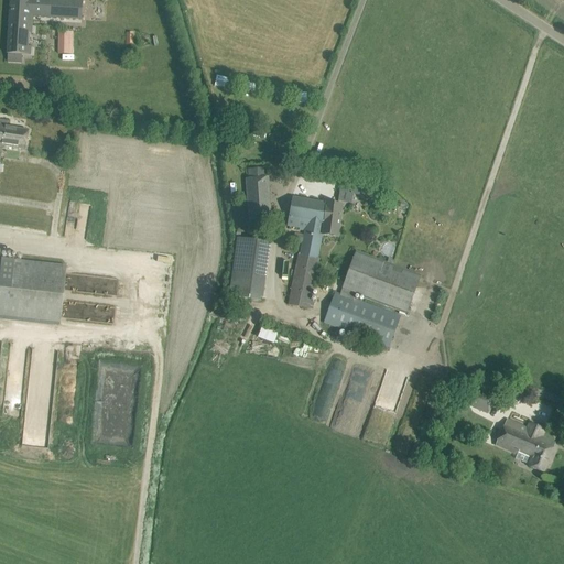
[(10,0),(9,18),(33,19),(33,17),(45,18),(82,20),(83,0),(77,0),(10,0)]
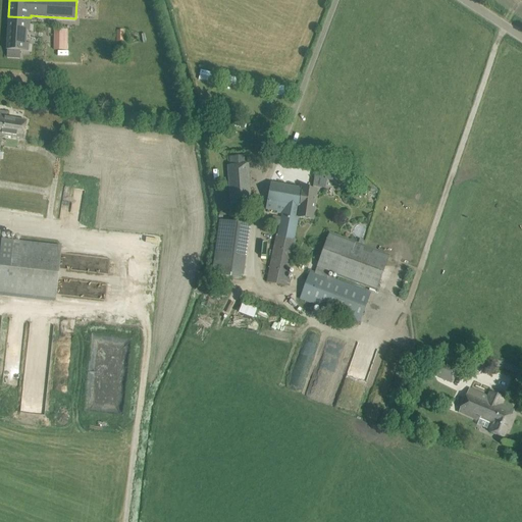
[(8,16),(6,50),(7,50),(7,57),(20,58),(20,51),(29,51),(29,44),(25,44),(27,31),(30,31),(31,17),(8,16)]
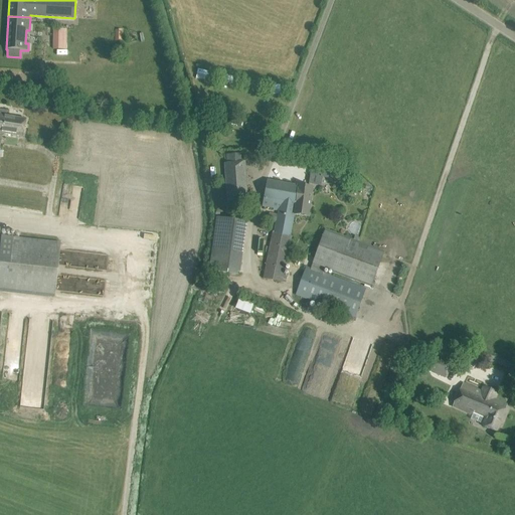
[(53,48),(66,48),(66,29),(53,29),(53,48)]
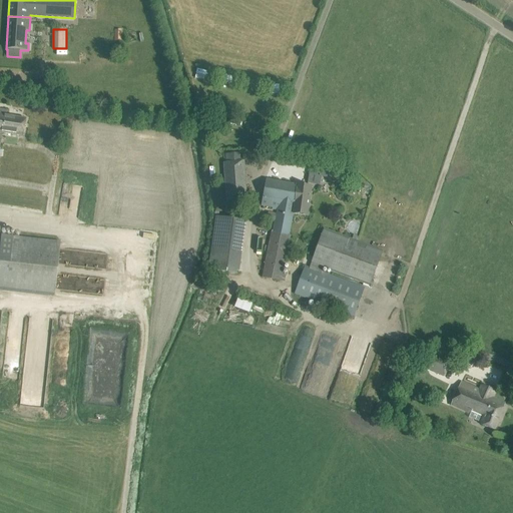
[(0,168),(17,172),(16,173),(36,176),(38,167),(43,168),(44,160),(39,159),(40,154),(0,147),(0,146),(2,134),(23,137),(26,119),(7,116),(8,110),(0,109),(0,168)]
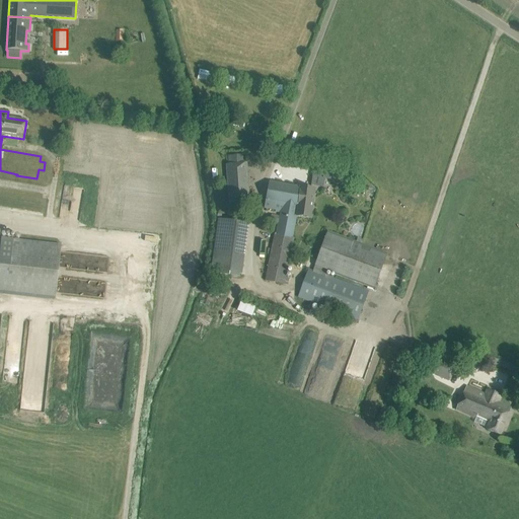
[(70,144),(80,146),(82,135),(72,133),(70,144)]
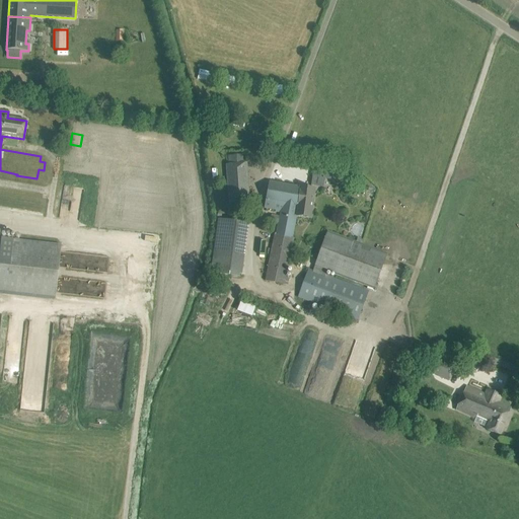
[(245,164),(244,155),(229,156),(229,165),(227,165),(229,198),(249,197),(246,163),(245,164)]
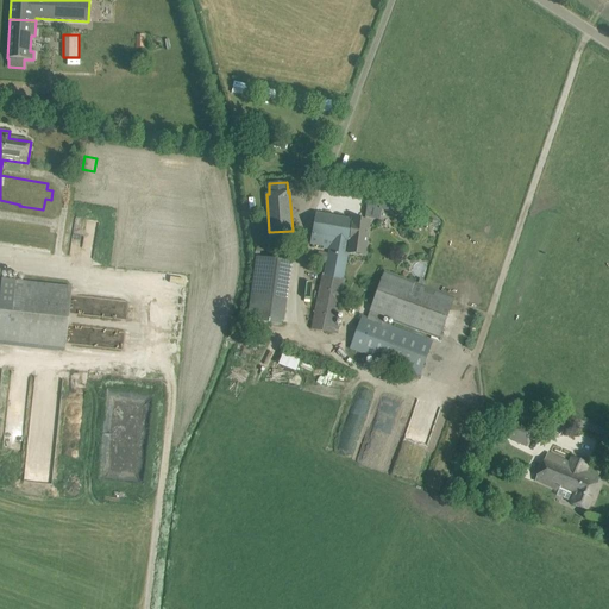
[(369,198),(366,207),(406,215),(408,206),(369,198)]
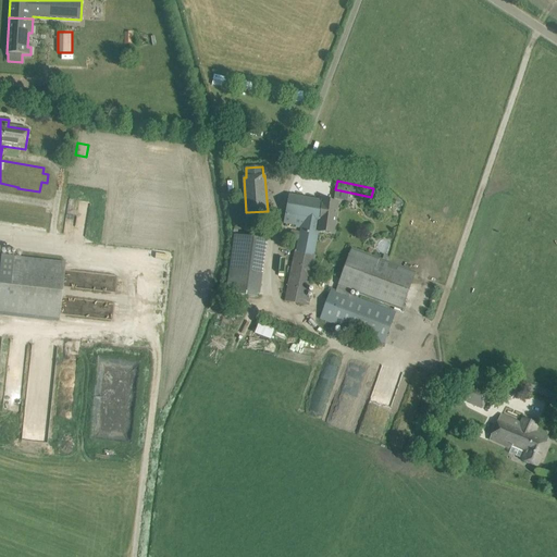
[(317,233),(322,200),(289,195),(284,223),(295,225),(294,227),(300,229),(300,233),(291,232),(289,239),(298,242),(296,252),(295,252),(295,255),(312,258),(317,233)]
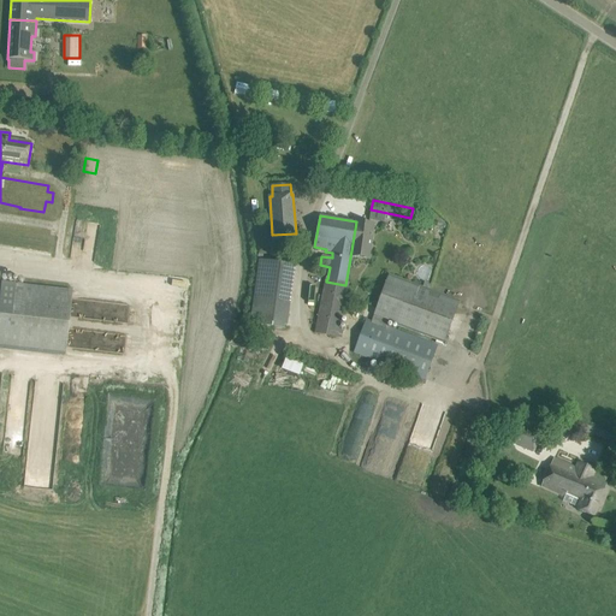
[(350,258),(367,261),(373,225),(356,221),(350,258)]
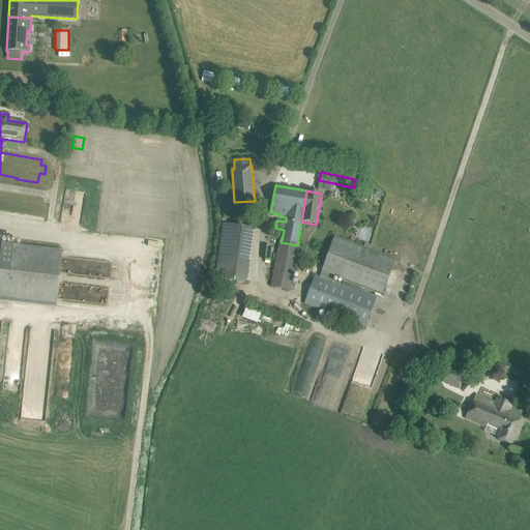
[(0,195),(0,215),(45,223),(48,202),(0,195)]
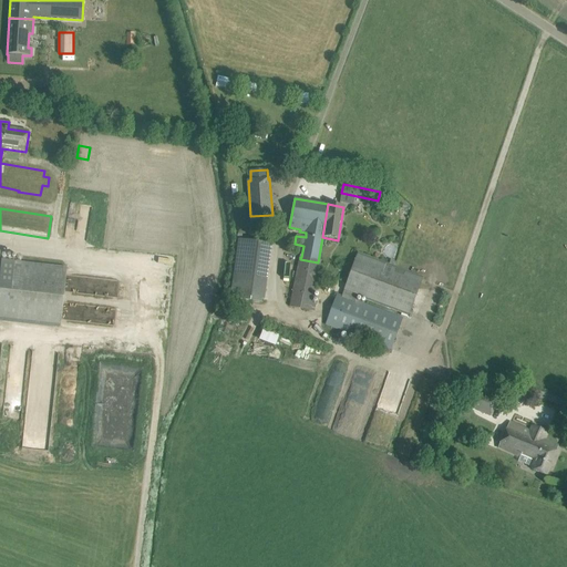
[(237,297),(266,300),(272,243),(238,239),(235,275),(239,275),(237,297)]
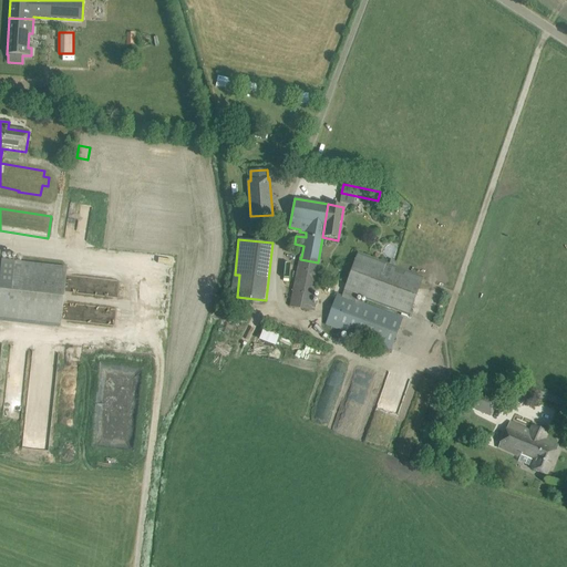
[(337,295),(326,326),(390,350),(401,319),(356,302),(358,295),(409,315),(422,279),(358,255),(341,297),(337,295)]
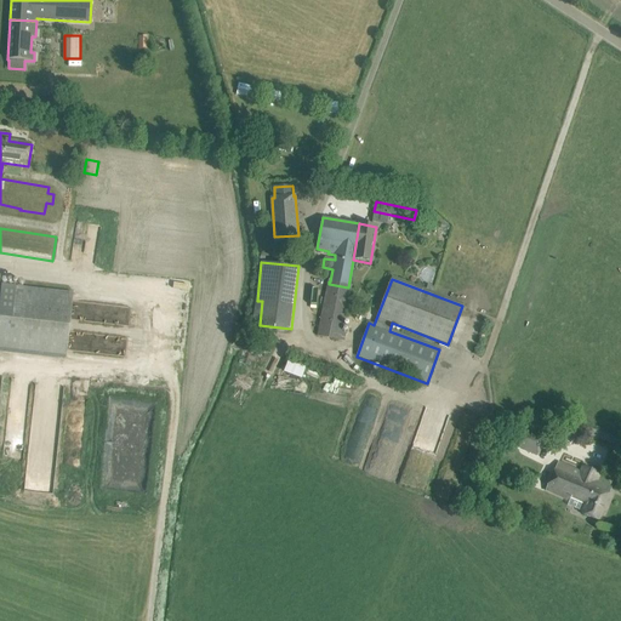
[(329,284),(318,336),(339,341),(349,288),(348,288),(329,284)]
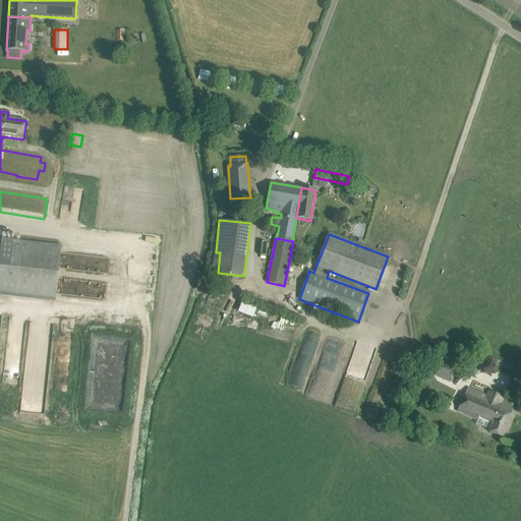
[(0,294),(55,301),(61,247),(0,240),(0,294)]
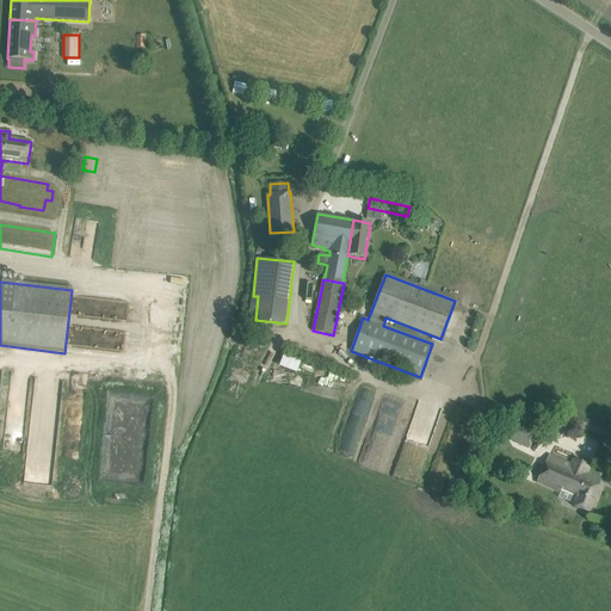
[(507,440),(528,449),(537,429),(516,420),(507,440)]
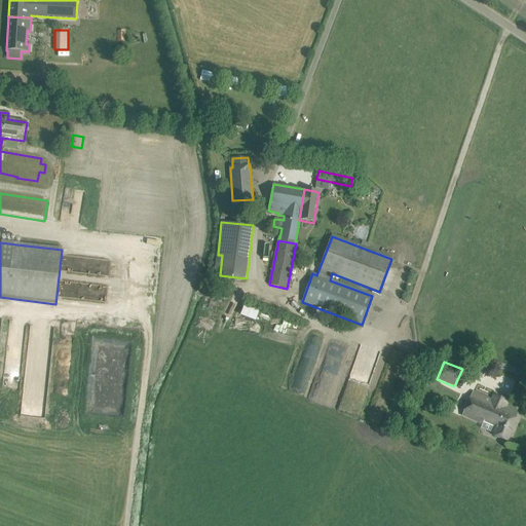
[(462,416),(482,424),(484,420),(496,426),(493,436),(508,441),(518,414),(505,408),(508,402),(493,396),(491,400),(473,391),(462,416)]
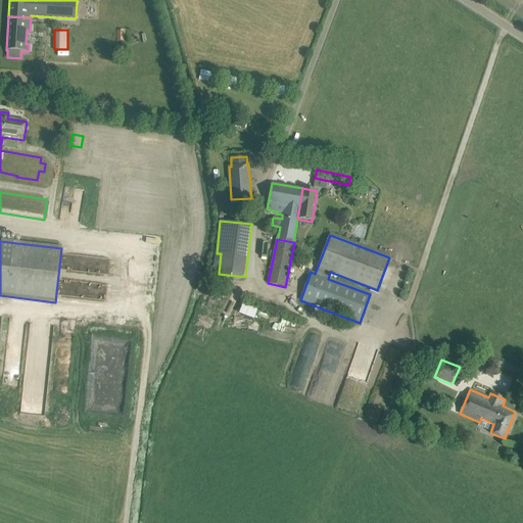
All buildings are outlined.
